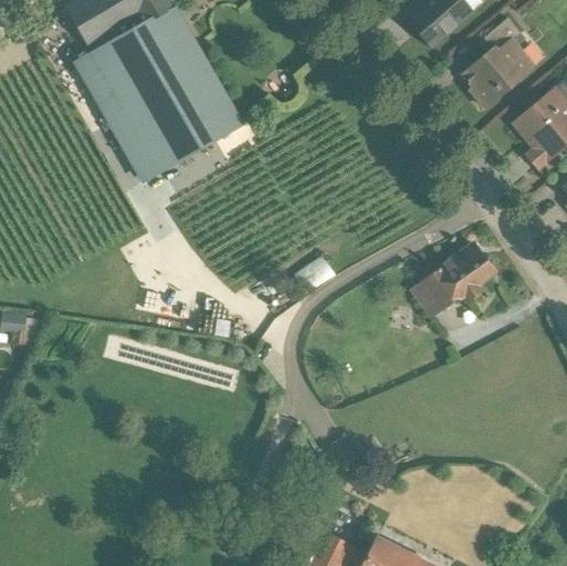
[(76,0),(66,7),(92,53),(75,63),(142,182),(244,125),(172,0),(76,0)]
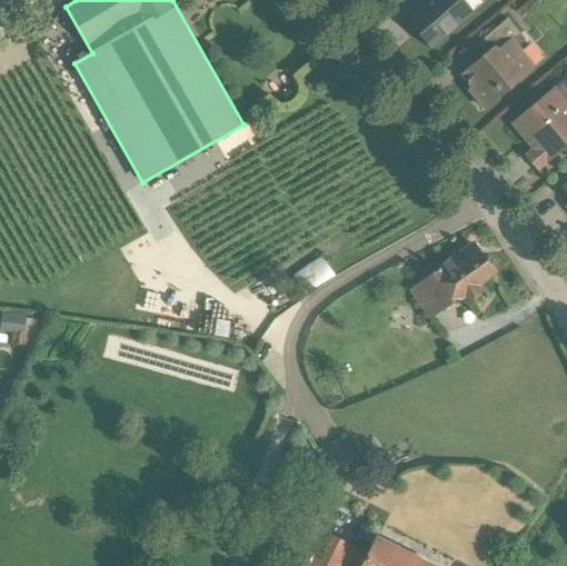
[(474,11),(464,0),(428,0),(406,19),(431,48),(474,11)]
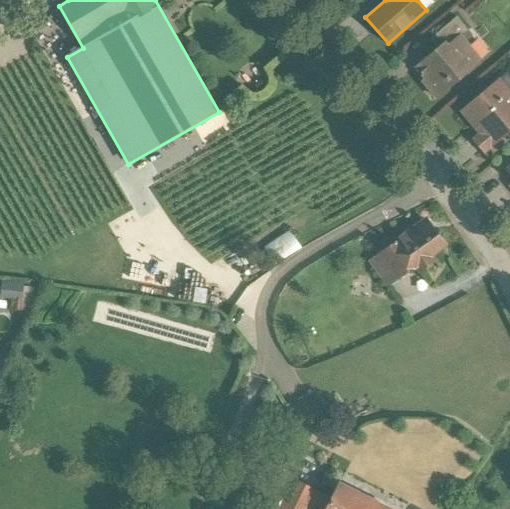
[(472,34),(457,15),(429,38),(438,49),(416,66),(425,78),(423,81),(436,96),(481,57),(466,39),(472,34)]
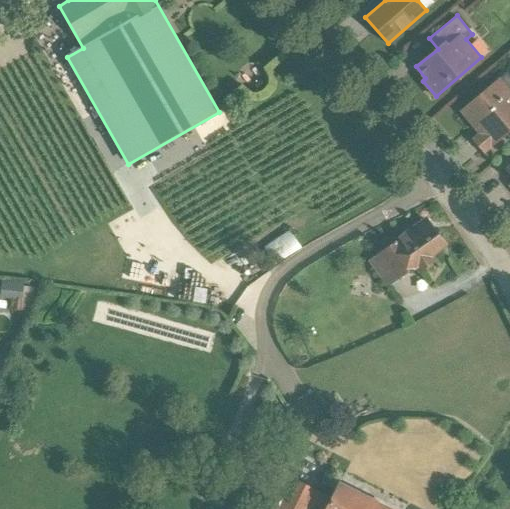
[(509,72),(507,70),(459,110),(477,132),(470,138),(484,152),(509,129),(509,72)]
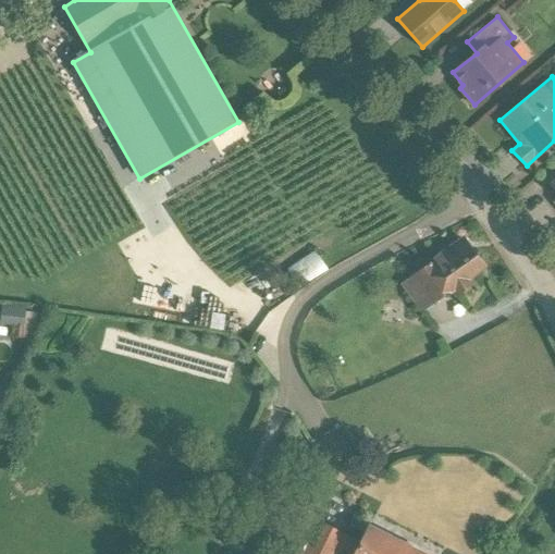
[(401,282),(421,309),(452,291),(454,294),(471,281),(468,275),(482,266),(463,237),(401,282)]
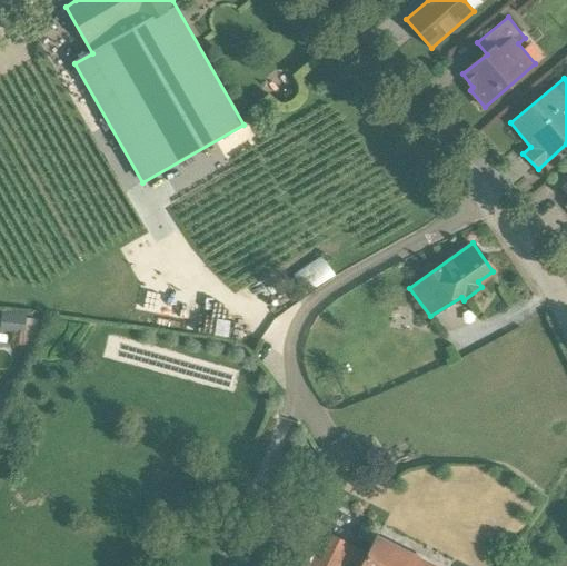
[(335,274),(321,254),(292,274),(306,293),(335,274)]
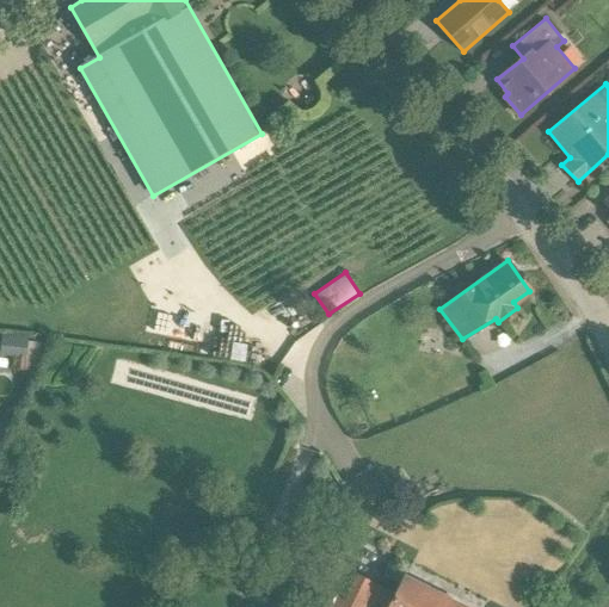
[(0,364),(37,365),(38,333),(0,330),(0,364)]
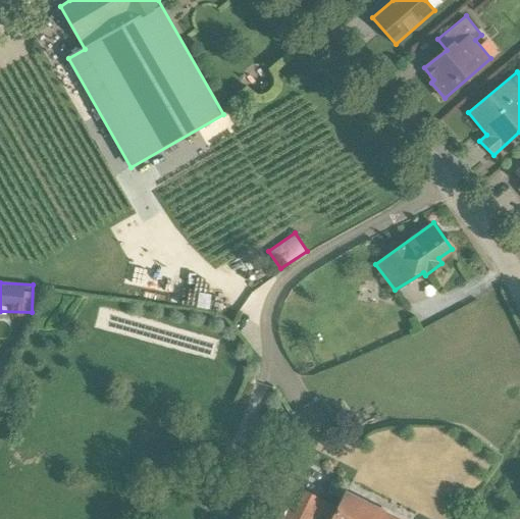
[(301,490),(296,500),(286,518),(312,518),(313,517),(316,518),(398,518),(346,491),(336,509),(301,490)]
